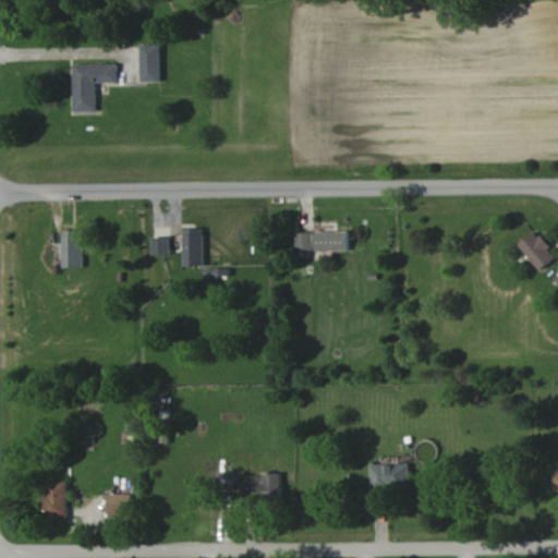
[(160,45),(141,45),(142,82),(161,81),(160,45)]
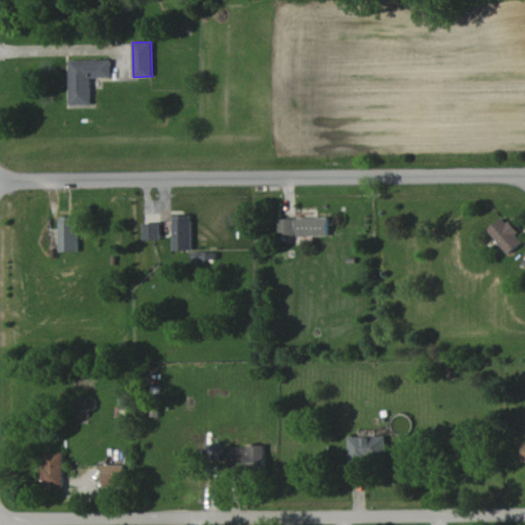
[(70,59),(70,105),(91,105),(91,78),(112,77),(112,59),(70,59)]
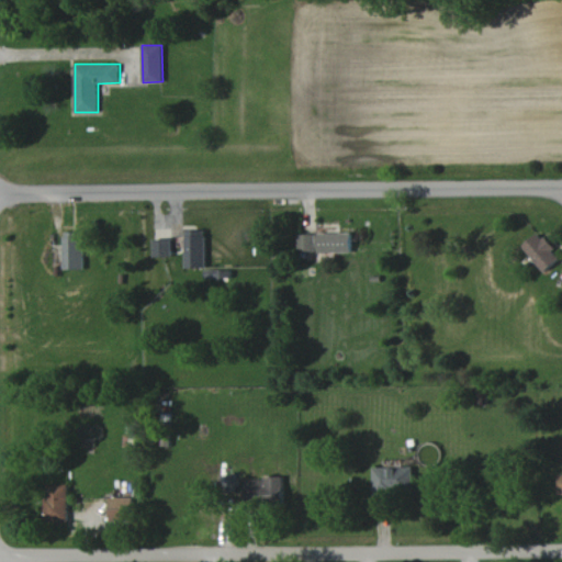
[(206,268),(206,229),(187,231),(187,268),(206,268)]
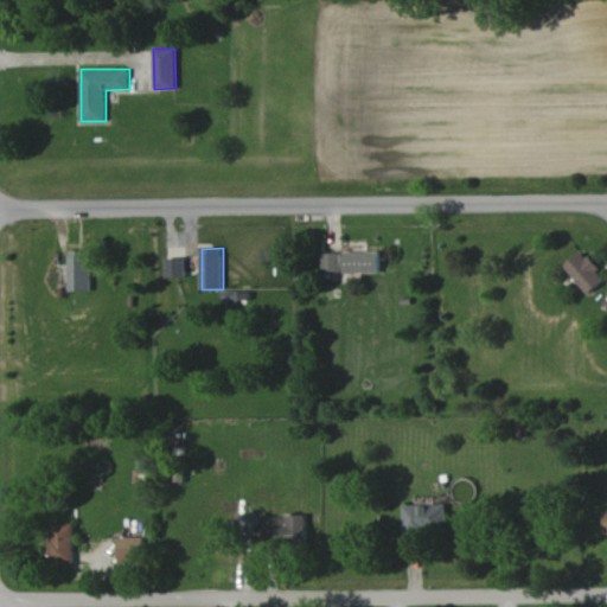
[(600,268),(582,249),(564,267),(589,294),(605,280),(596,270),(600,268)]
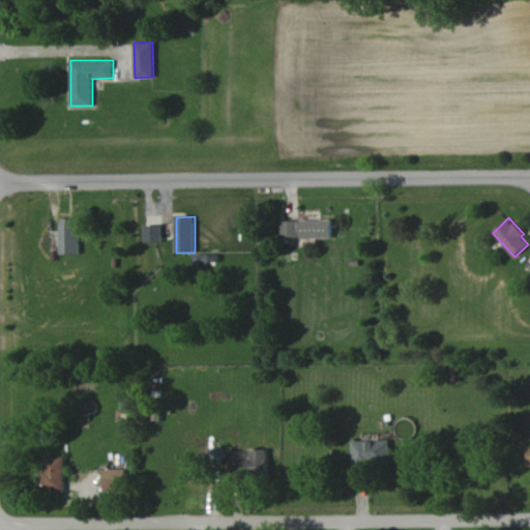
[(60,254),(80,254),(80,218),(60,218),(60,254)]
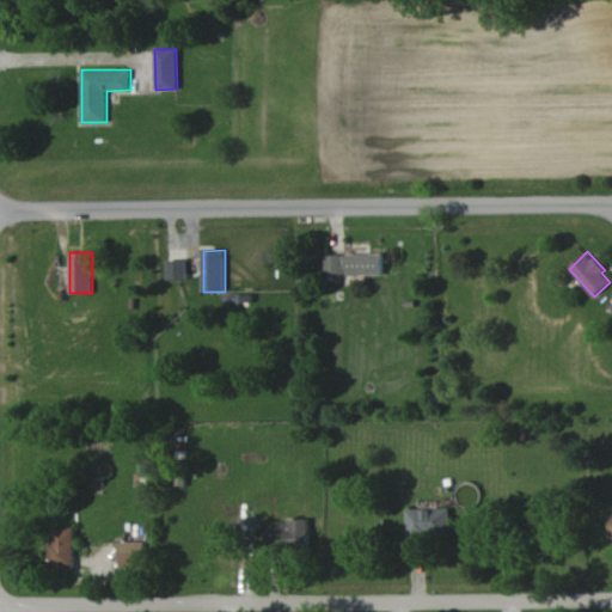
[(324,255),(325,275),(384,274),(384,252),(324,255)]
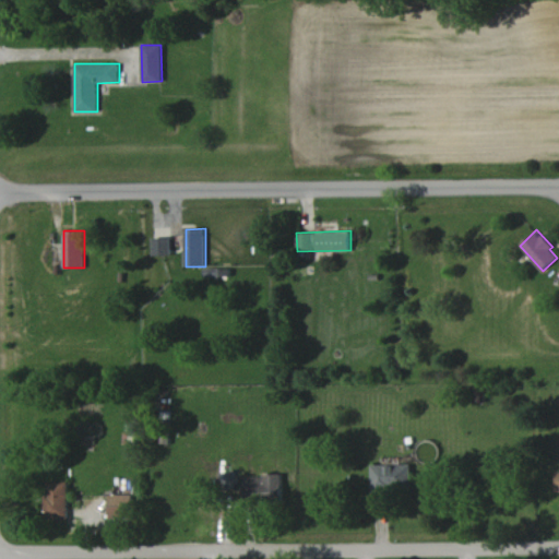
[(153,236),(153,256),(170,256),(170,236),(153,236)]
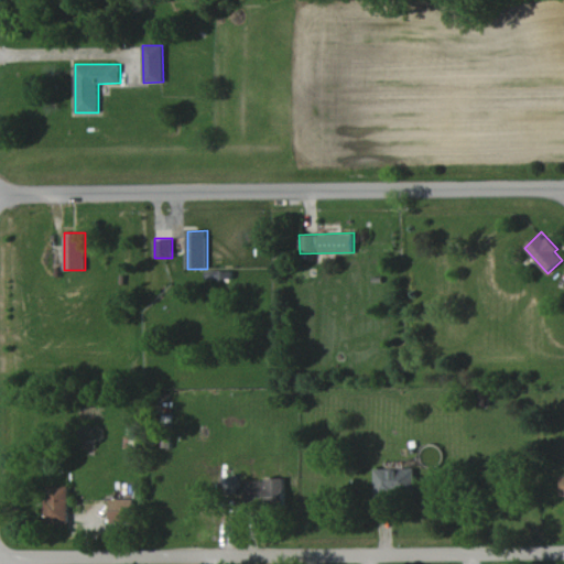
[(375,468),(376,502),(415,501),(414,467),(375,468)]
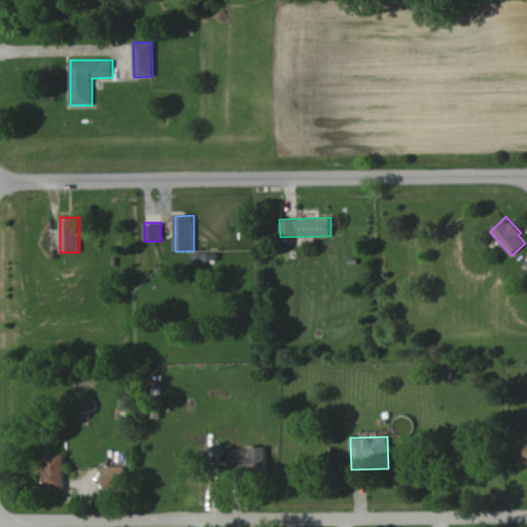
[(207,446),(207,462),(224,462),(225,447),(207,446)]
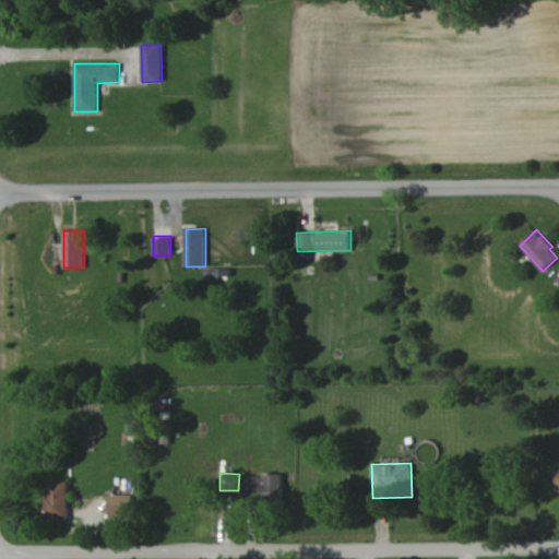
[(282,475),(244,476),(245,500),(282,499),(282,475)]
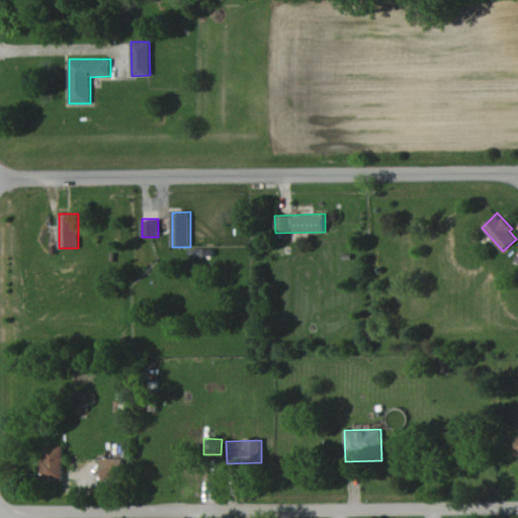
[(63,446),(42,446),(42,480),(63,480),(63,446)]
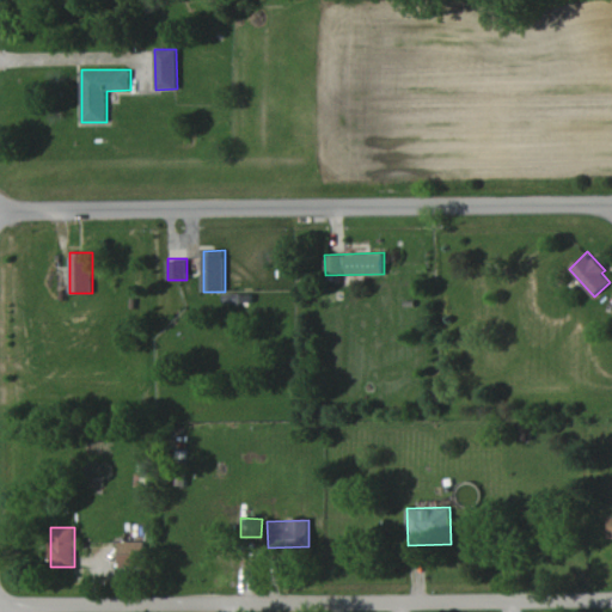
[(145,540),(120,542),(120,568),(146,567),(145,540)]
